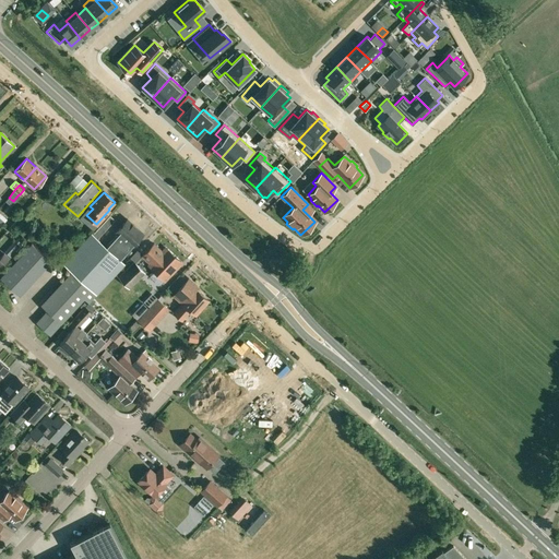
[(109,215),(93,234),(91,233),(62,263),(71,271),(40,305),(47,310),(36,322),(50,335),(86,297),(91,300),(125,263),(120,259),(143,234),(127,219),(116,232),(118,234),(106,246),(97,238),(115,219),(109,215)]
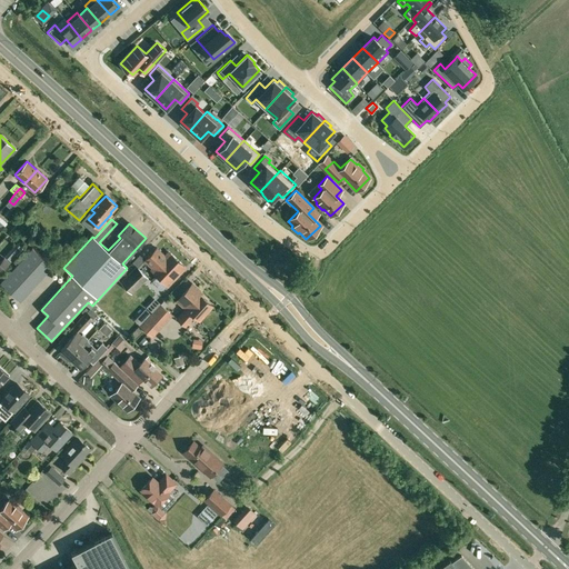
[(20,300),(52,266),(32,248),(1,282),(20,300)]
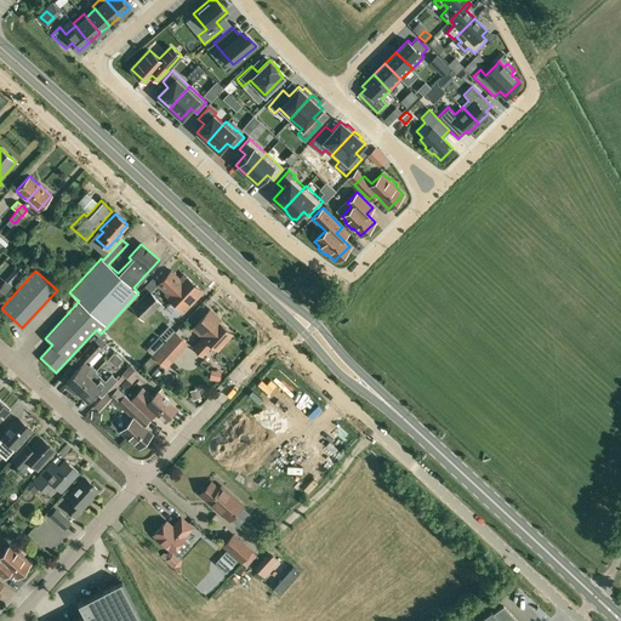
[(171,271),(157,285),(166,294),(165,295),(169,297),(183,312),(201,292),(188,279),(183,275),(180,279),(171,271)]
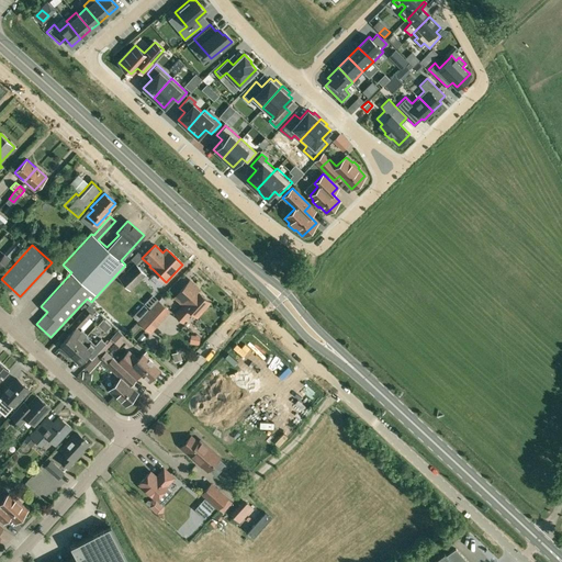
[(15,253),(10,248),(4,254),(10,259),(15,253)]
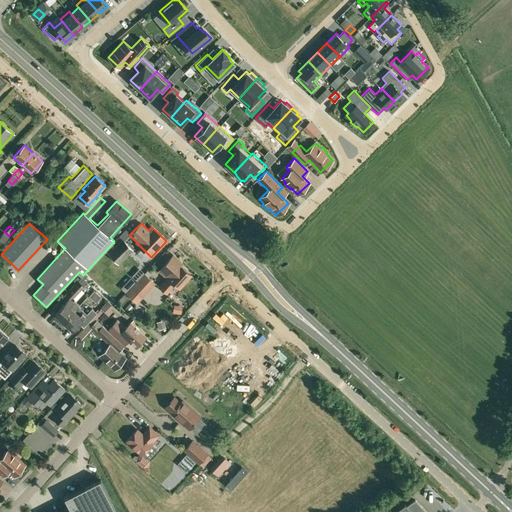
[(0,245),(0,246),(0,245),(8,236),(4,232),(0,236),(0,245)]
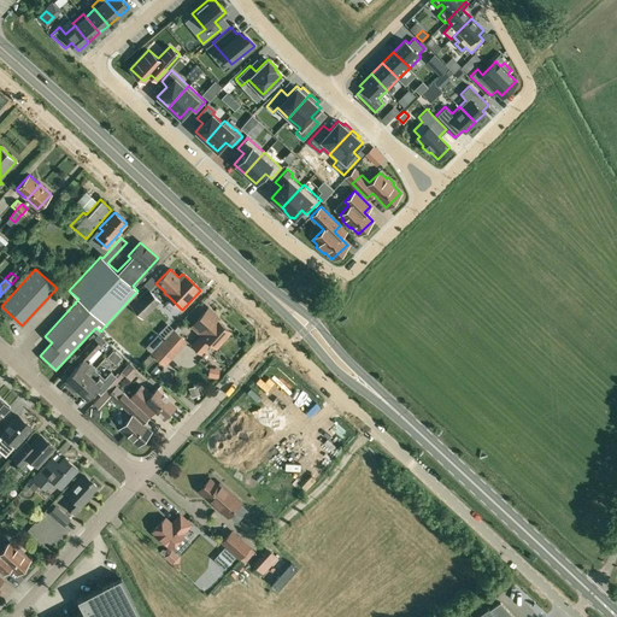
[(144,319),(160,303),(148,289),(130,306),(144,319)]
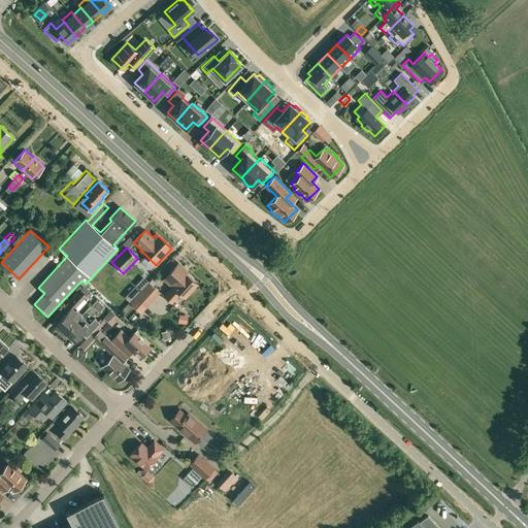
[(185,297),(197,284),(184,271),(185,269),(178,263),(164,278),(172,286),(164,295),(172,302),(180,293),(185,297)]
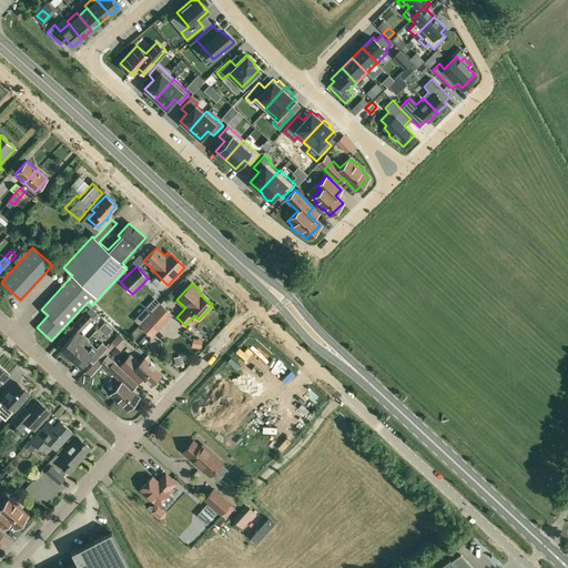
[(161,288),(152,293),(158,303),(165,298),(161,288)]
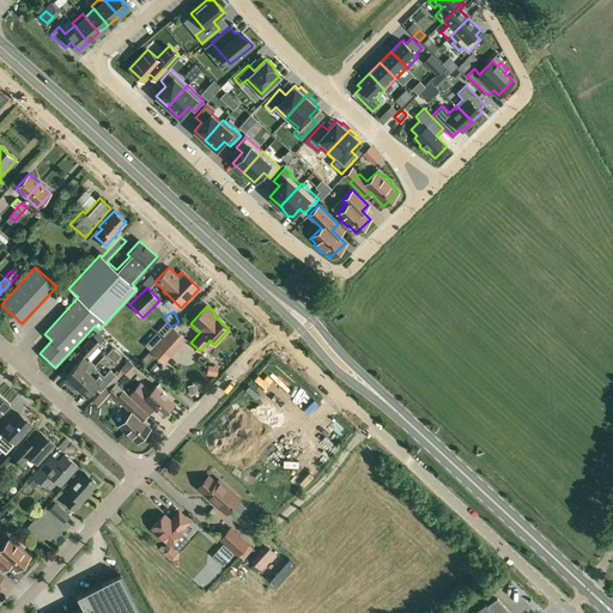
[(164,363),(170,357),(186,339),(173,327),(157,345),(157,346),(152,351),(164,363)]
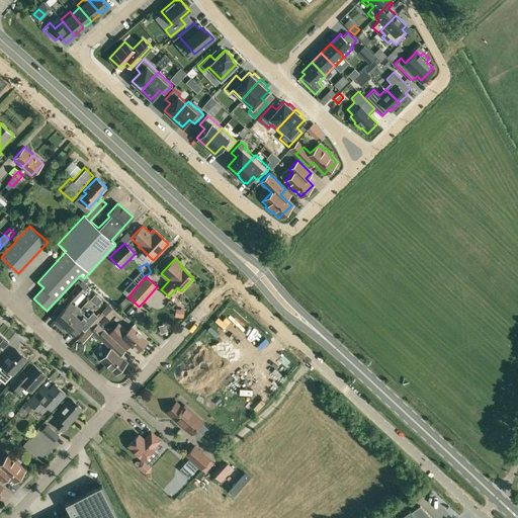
[(82,280),(79,283),(67,296),(74,303),(85,289),(81,285),(84,282),(82,280)]
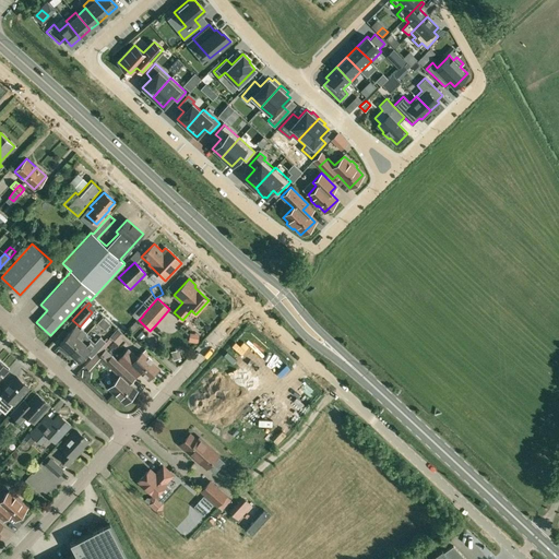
[(141,316),(137,311),(132,316),(135,320),(141,316)]
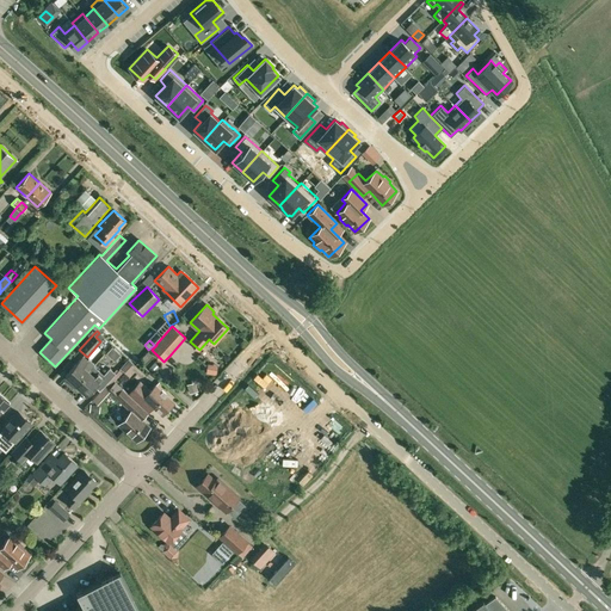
[(76,386),(88,371),(96,364),(88,358),(87,360),(82,356),(65,375),(76,386)]
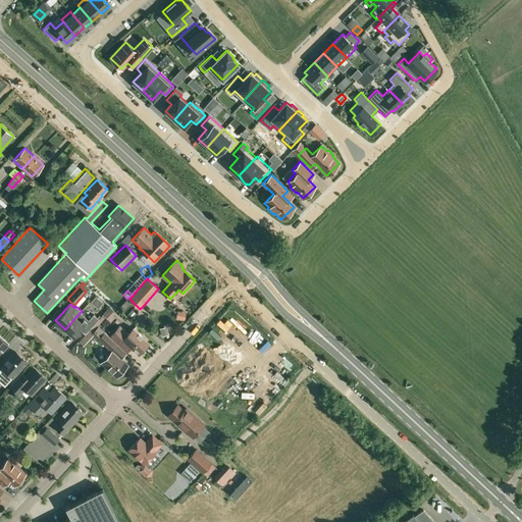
[(81,322),(75,317),(65,329),(74,337),(87,324),(91,328),(99,319),(94,315),(89,321),(85,317),(81,322)]
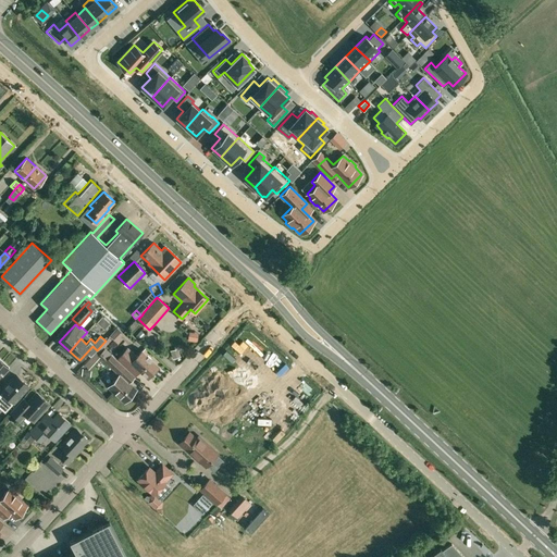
[(128,348),(118,360),(128,370),(133,364),(147,378),(158,366),(143,350),(137,356),(128,348)]
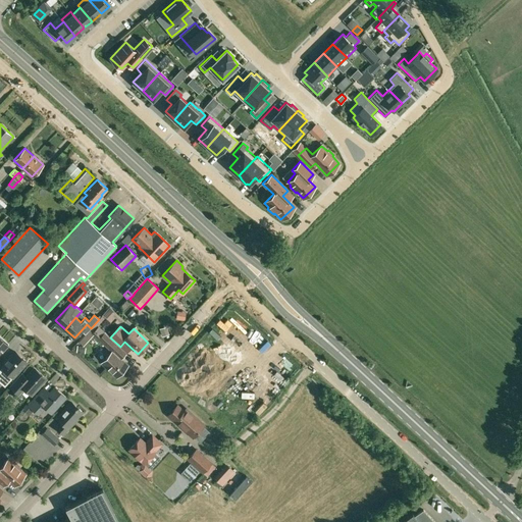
[(83,345),(89,337),(94,331),(90,328),(79,342),(83,345)]
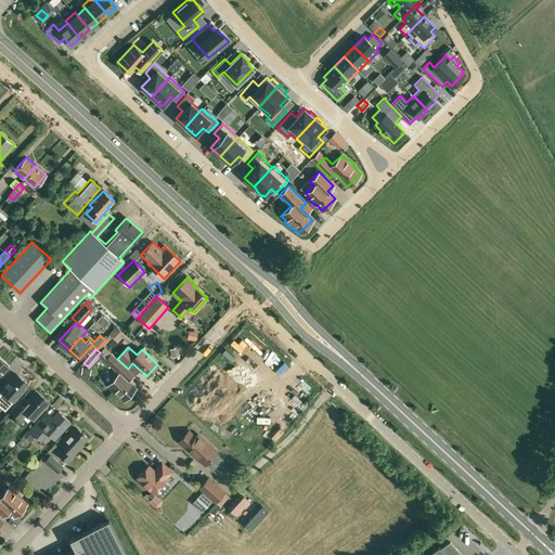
[(128,369),(117,359),(112,353),(105,360),(119,373),(108,386),(124,401),(136,388),(121,375),(128,369)]
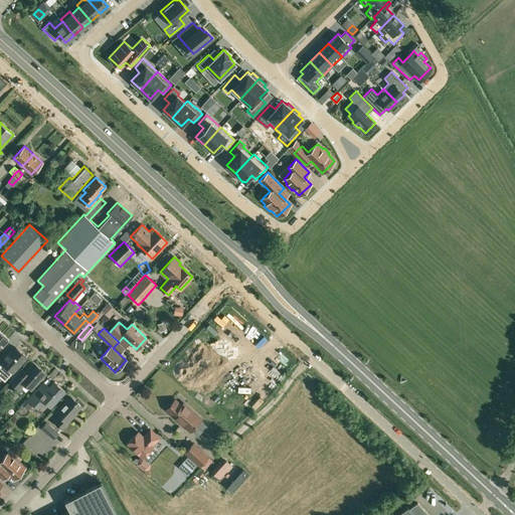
[(0,349),(9,340),(0,331),(0,349)]
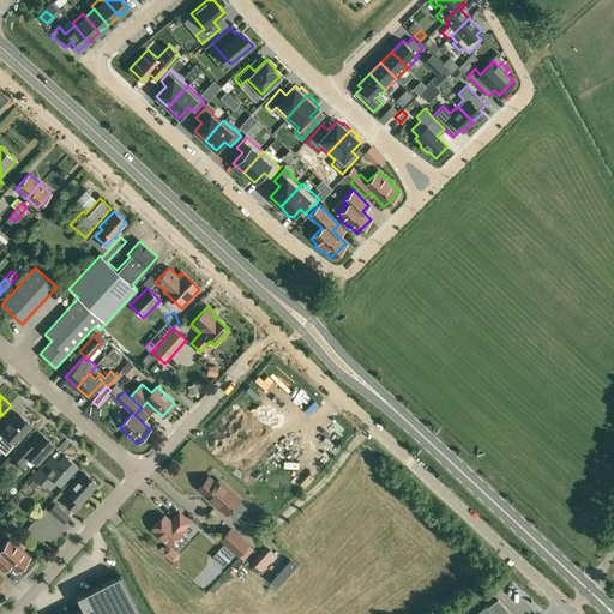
[(0,449),(5,453),(14,443),(31,426),(18,414),(2,432),(0,434),(0,449)]
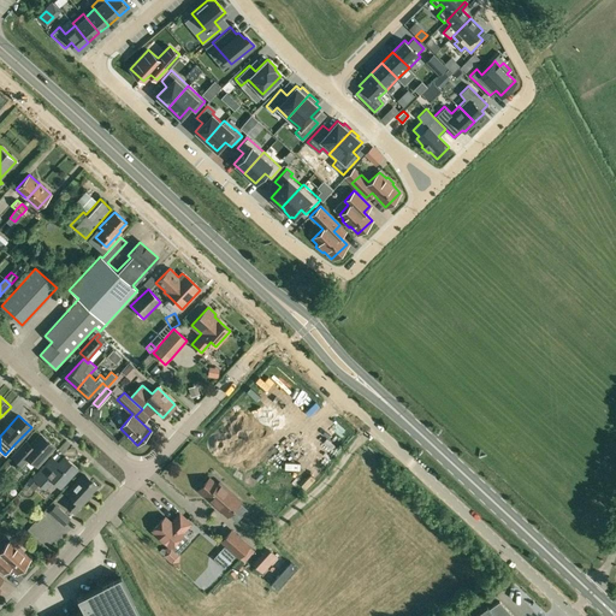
[(37,465),(53,446),(40,434),(30,446),(24,442),(12,455),(23,466),(30,458),(37,465)]
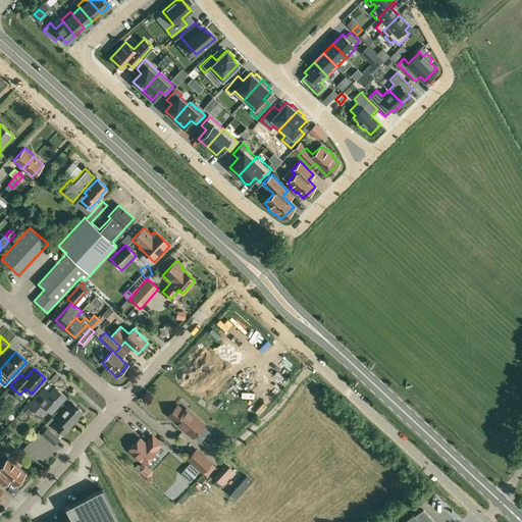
[(28,404),(23,409),(29,415),(34,410),(38,413),(45,406),(51,412),(64,397),(54,387),(46,397),(40,390),(28,404)]
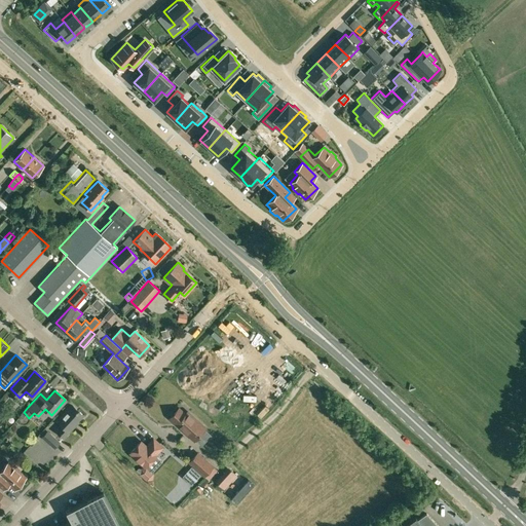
[(73,424),(82,415),(71,405),(58,420),(62,424),(57,430),(64,437),(74,425),(73,424)]
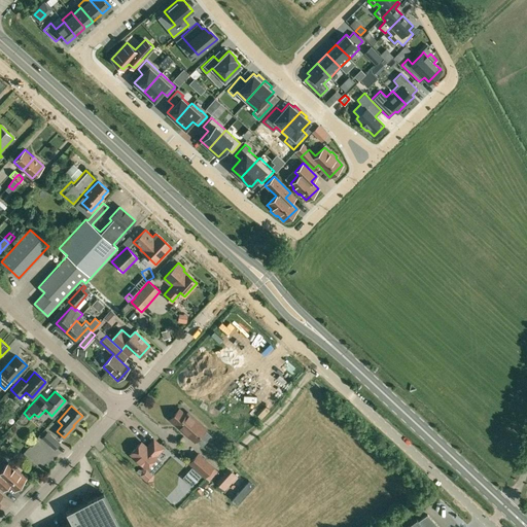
[(179,409),(170,420),(177,426),(182,431),(186,434),(194,442),(206,428),(194,418),(188,413),(185,415),(179,409)]
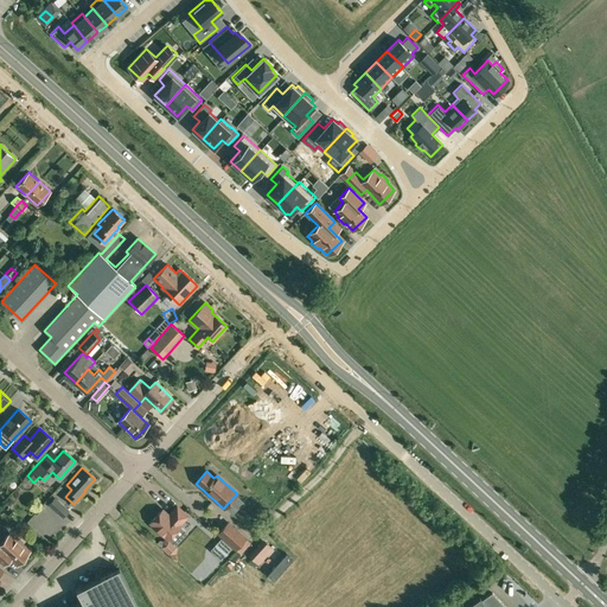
[(62,518),(69,510),(55,497),(48,505),(62,518)]
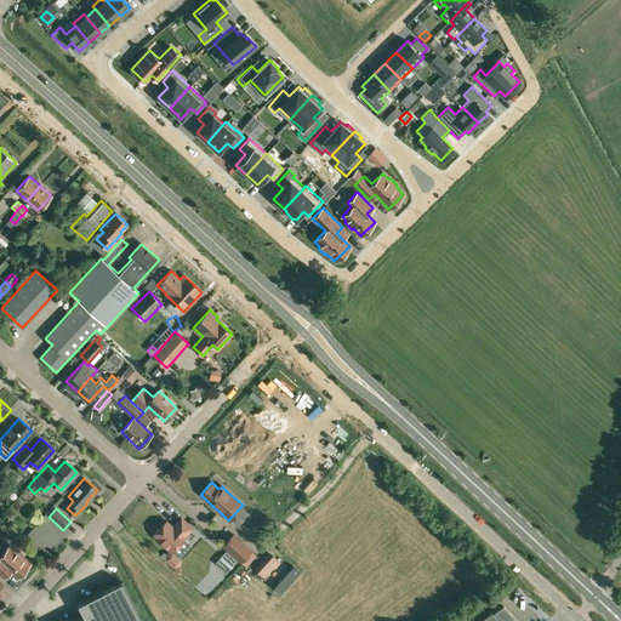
[(181,518),(172,527),(166,522),(154,535),(171,551),(184,537),(183,537),(192,528),(181,518)]
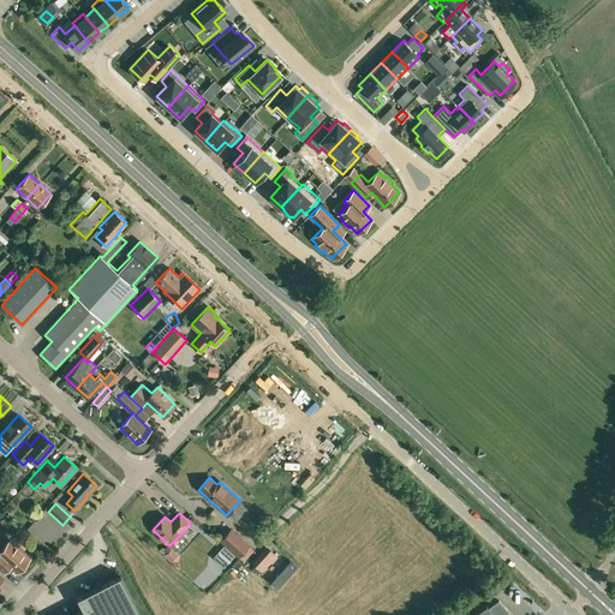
[(248,544),(231,529),(221,541),(238,556),(248,544)]
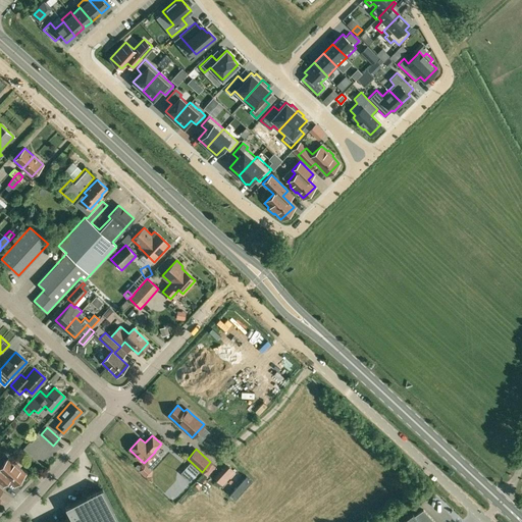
[(0,465),(0,482),(3,485),(8,480),(14,485),(25,473),(8,459),(1,467),(0,465)]
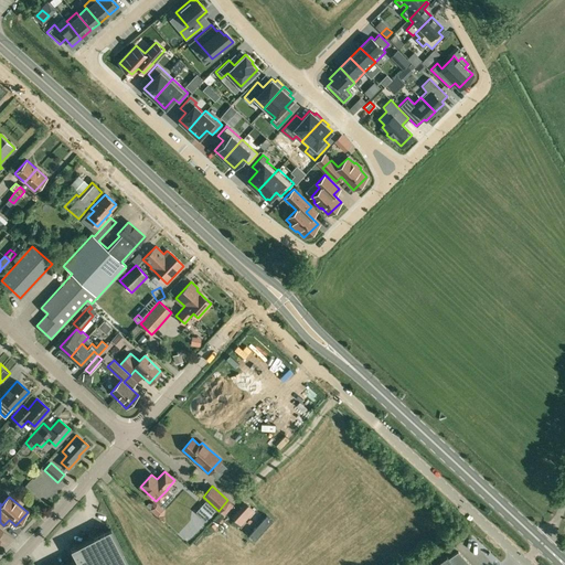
[(209,519),(214,508),(205,503),(200,513),(209,519)]
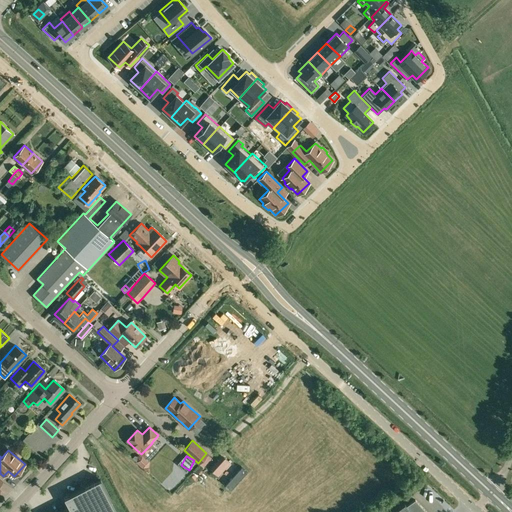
[(243,456),(237,459),(239,464),(246,461),(243,456)]
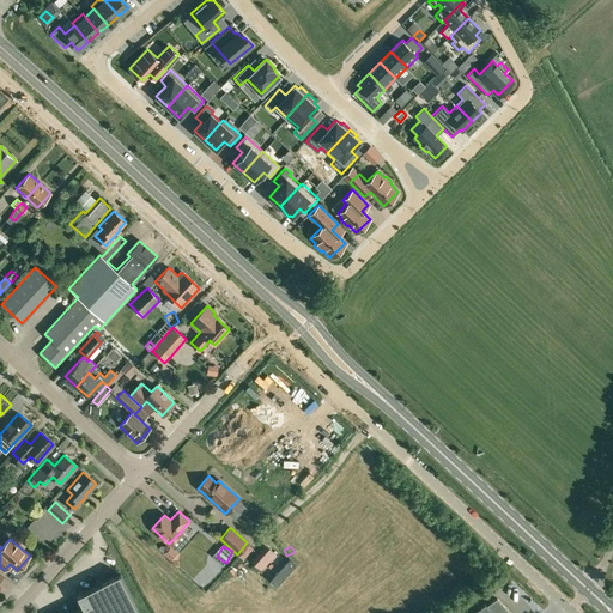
[(274,554),(268,548),(254,563),(261,569),(274,554)]
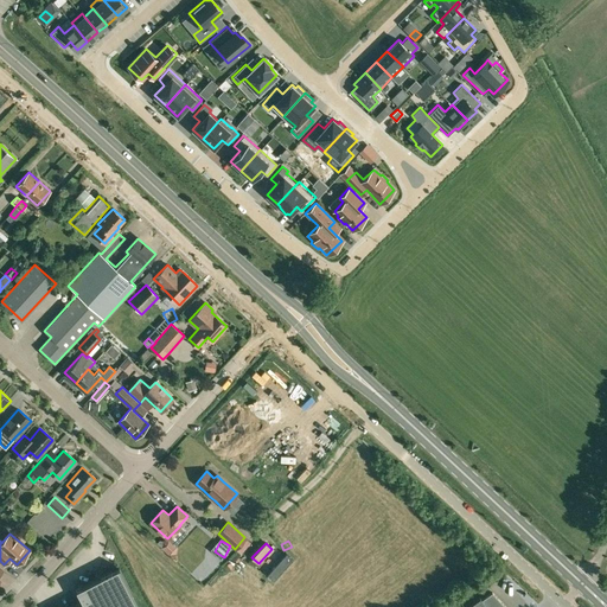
[(70,606),(139,606),(119,567),(76,589),(82,601),(70,606)]
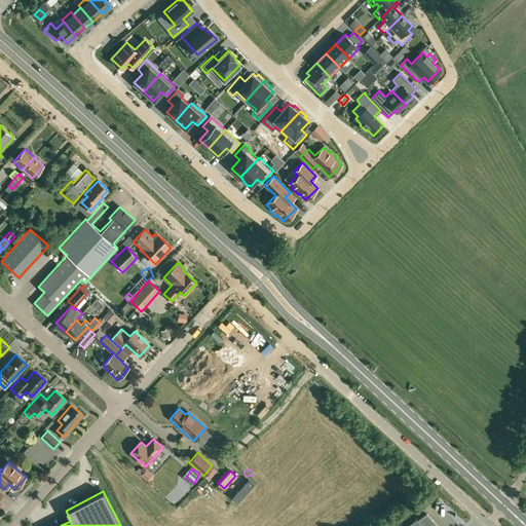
[(417,520),(415,517),(402,525),(438,525),(426,514),(417,520)]
